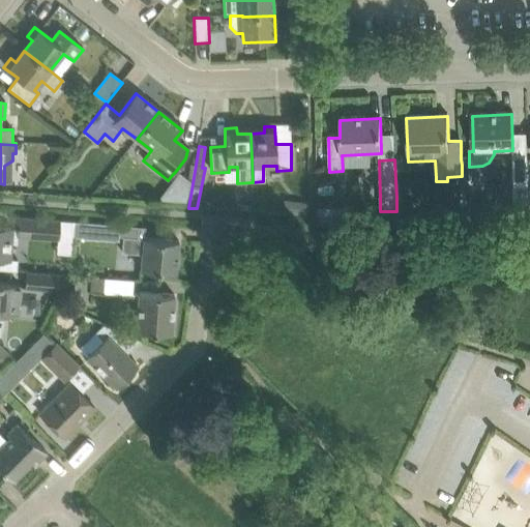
[(527,159),(512,160),(513,186),(513,207),(529,206),(528,191),(527,159)]
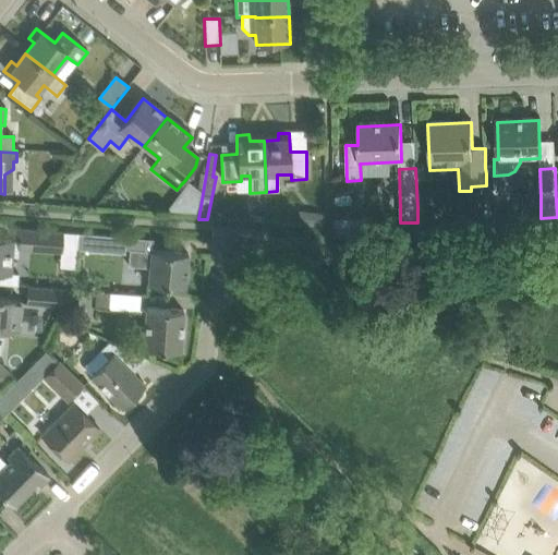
[(177,190),(177,191),(187,200),(183,213),(194,213),(201,193),(184,181),(181,184),(177,190)]
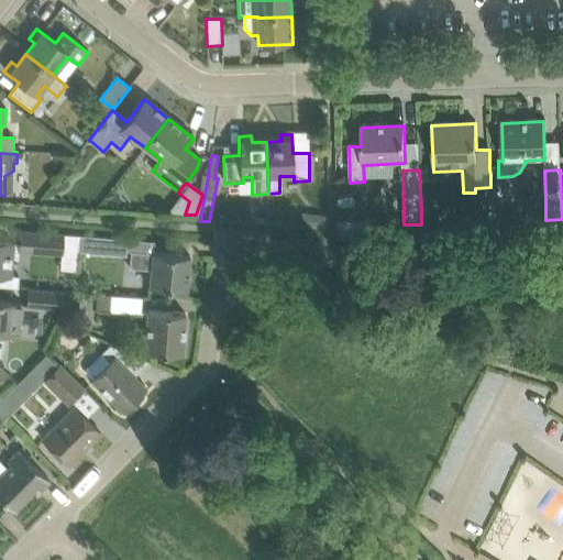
[(62,256),(62,250),(77,251),(78,238),(21,233),(19,253),(62,256)]
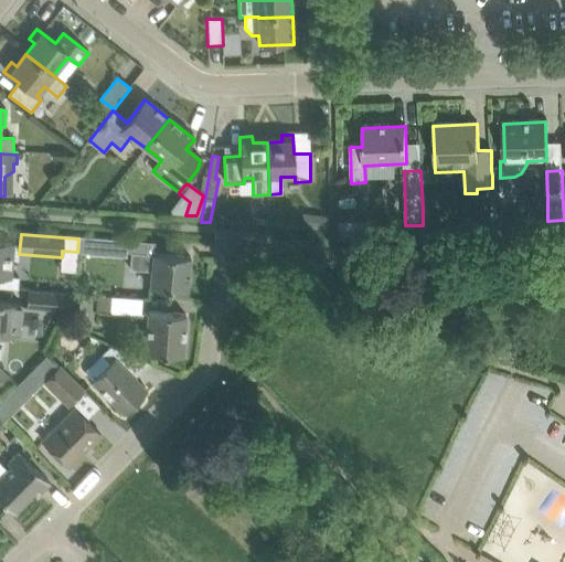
[(77,252),(77,255),(126,258),(127,242),(78,239),(77,252)]
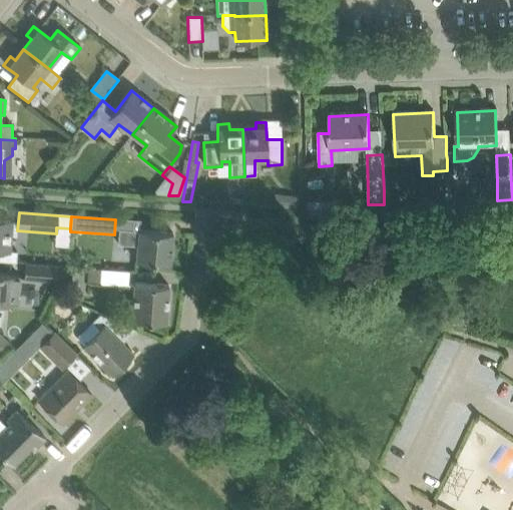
[(0,262),(16,264),(16,253),(9,252),(12,223),(0,222),(0,262)]
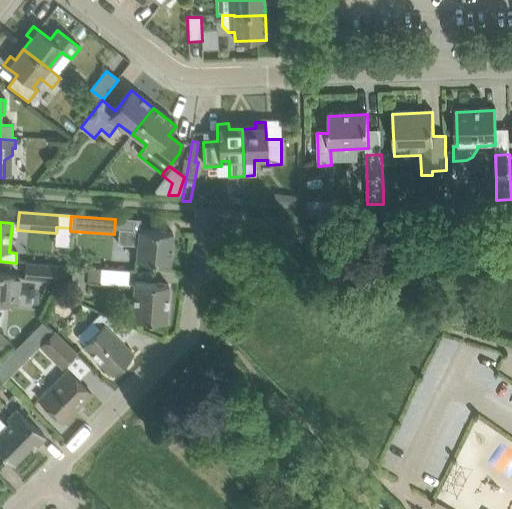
[(136,247),(135,263),(170,266),(172,235),(118,230),(117,246),(136,247)]
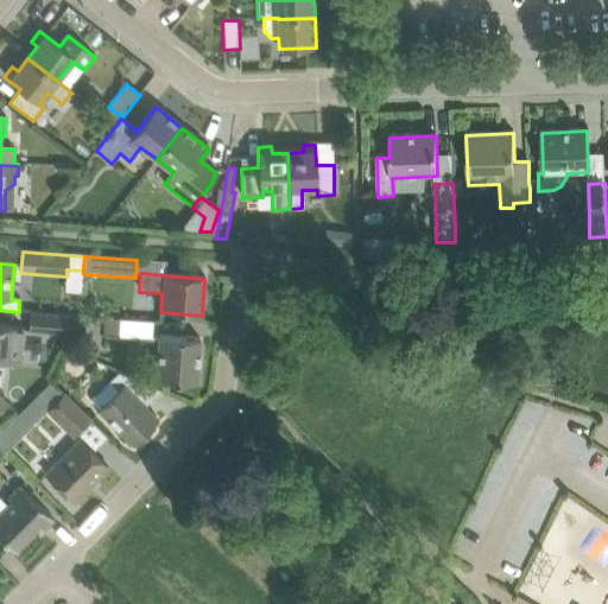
[(27,332),(65,335),(68,317),(30,313),(27,332)]
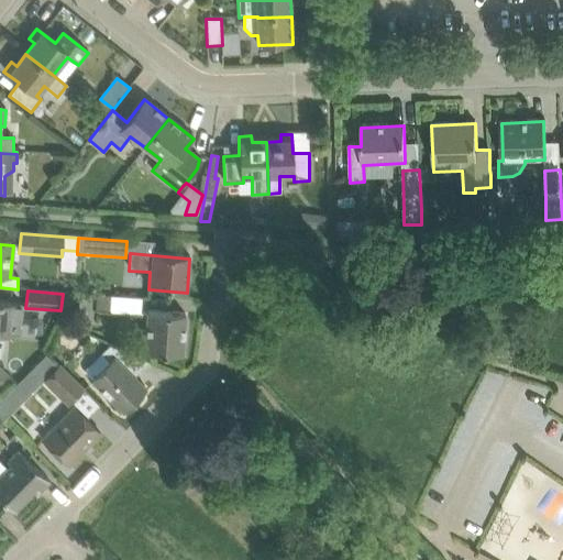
[(110,314),(140,316),(142,299),(111,297),(110,314)]
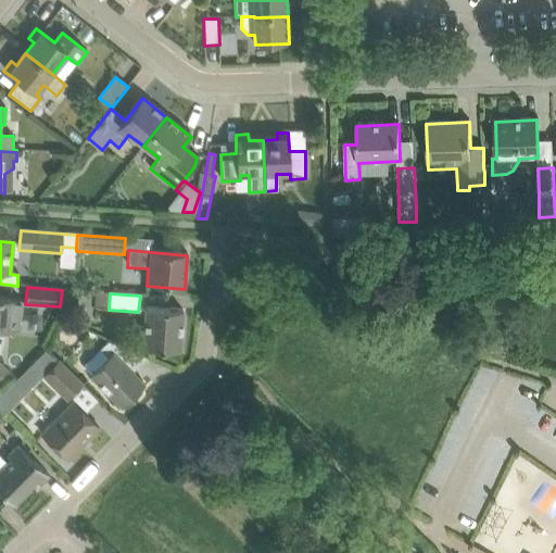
[(0,356),(2,331),(15,332),(19,301),(0,299),(0,356)]
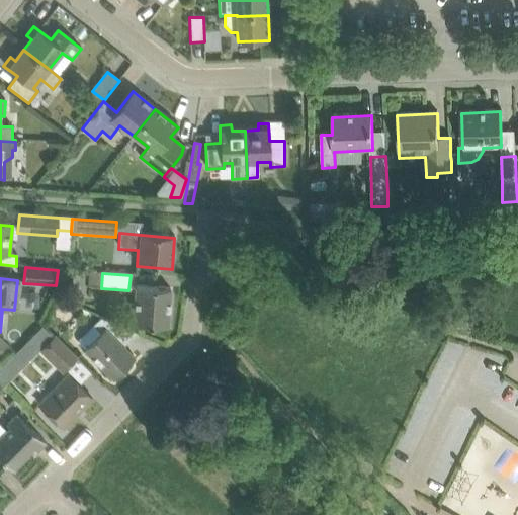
[(167,327),(170,290),(137,287),(134,325),(167,327)]
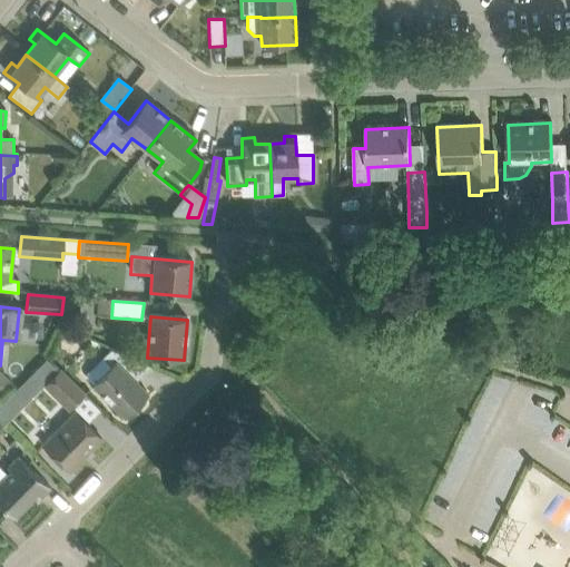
[(86,379),(87,381),(92,387),(125,418),(147,394),(136,383),(151,368),(136,361),(111,351),(101,361),(88,373),(87,377),(86,379)]
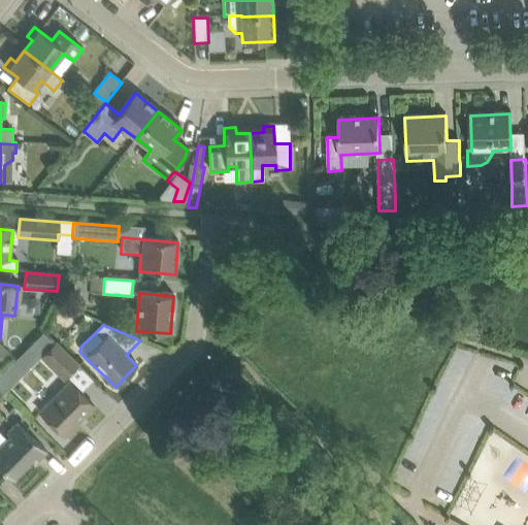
[(41,356),(40,358),(63,381),(66,378),(76,368),(77,367),(77,366),(55,343),(54,345),(52,346),(41,356)]
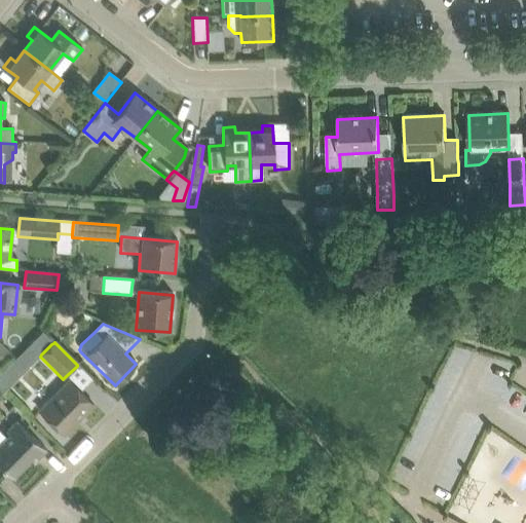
[(68,381),(38,411),(64,437),(94,407),(68,381)]
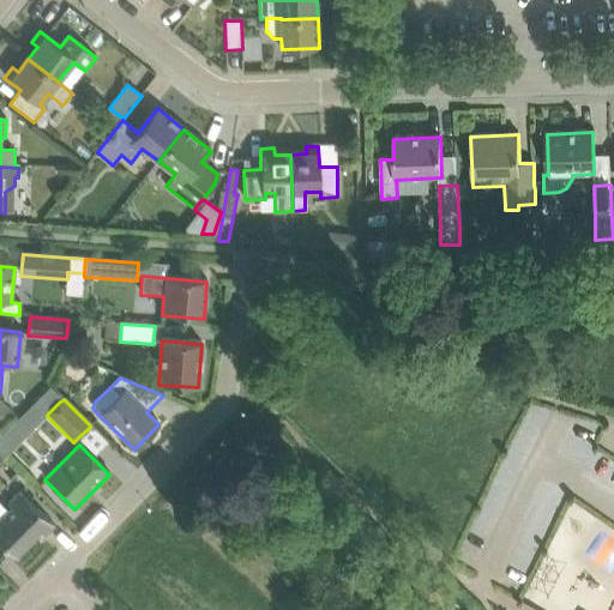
[(0,547),(2,545),(16,559),(38,536),(42,539),(54,526),(20,493),(8,506),(14,512),(0,526),(0,547)]
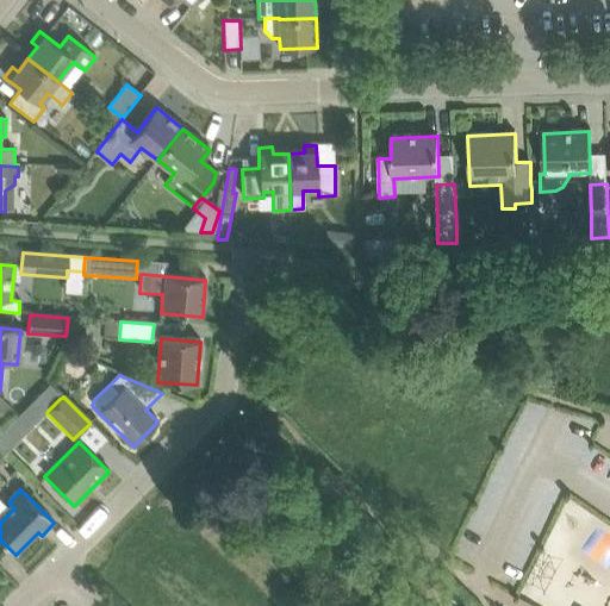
[(609,575),(609,525),(574,506),(568,516),(605,537),(590,564),(609,575)]
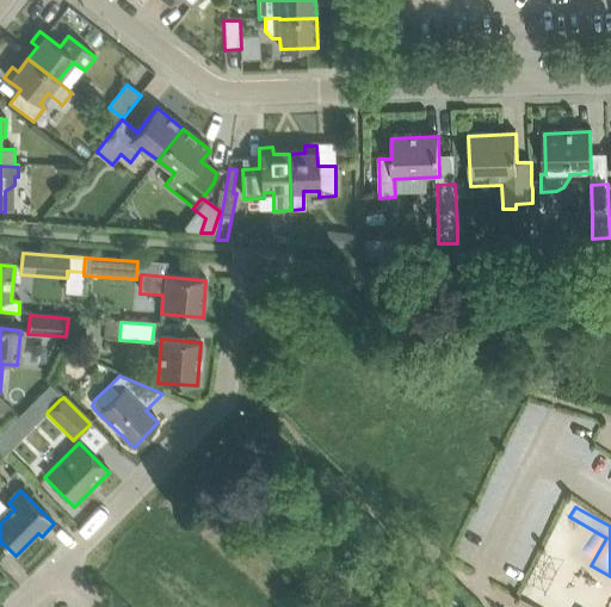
[(208,606),(191,590),(173,606),(208,606)]
